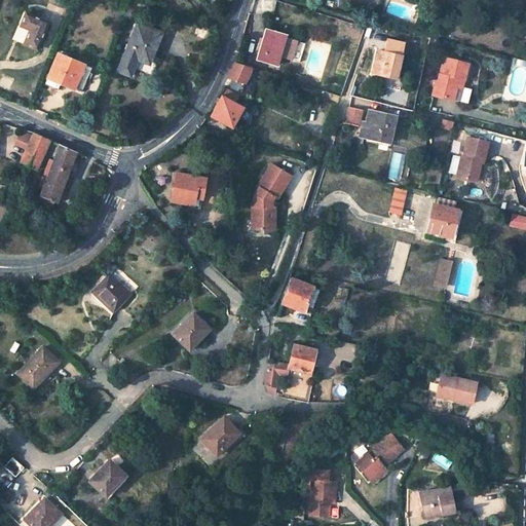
[(25,44),(37,49),(49,23),(27,12),(21,26),(30,31),(25,44)]
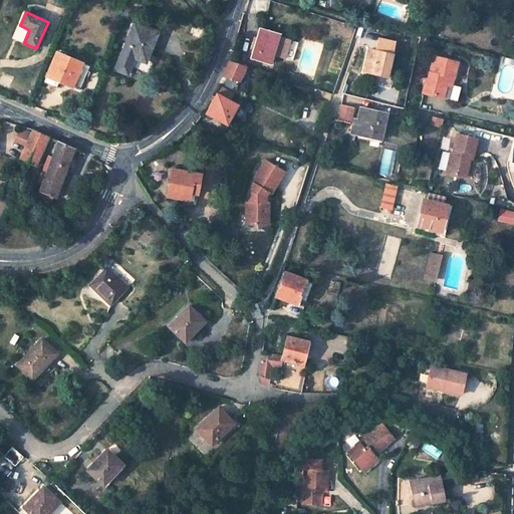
[(134,22),(115,69),(127,74),(133,63),(132,62),(135,53),(149,58),(159,32),(134,22)]
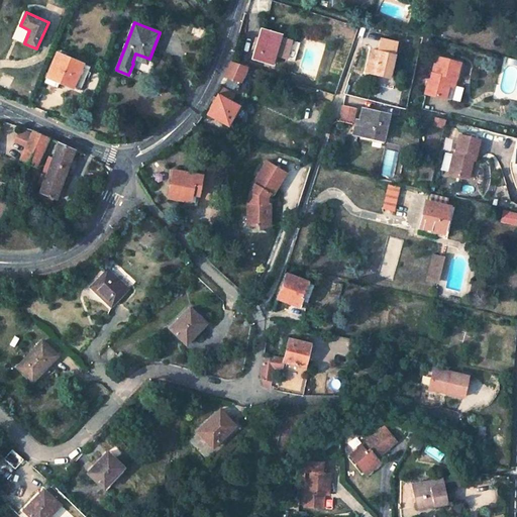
[(262,30),(253,59),(272,64),(275,56),(294,62),(299,44),(280,38),(281,36),(262,30)]
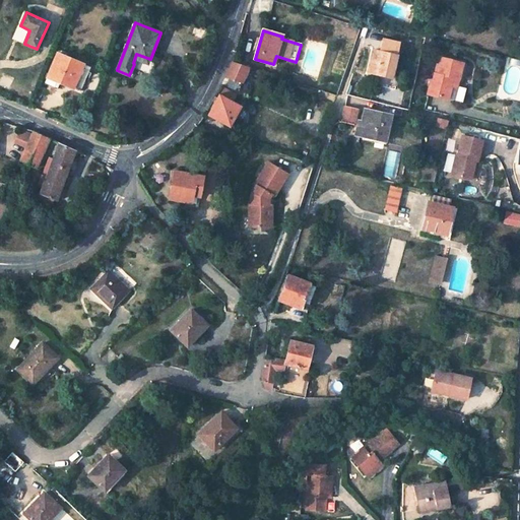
[(368,72),(392,78),(399,43),(383,40),(380,52),(373,50),(368,72)]
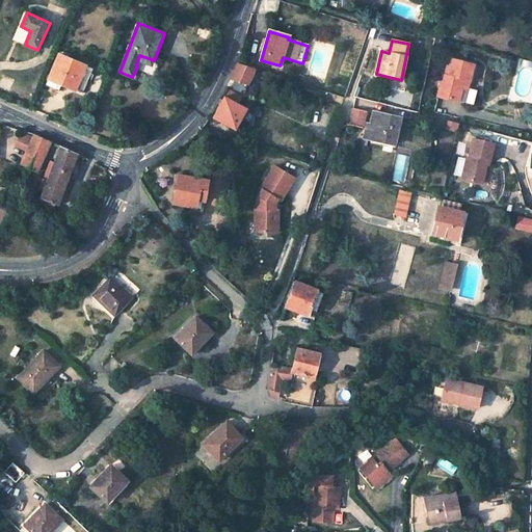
[(92,68),(59,53),(49,78),(46,85),(57,89),(60,83),(82,92),(92,68)]
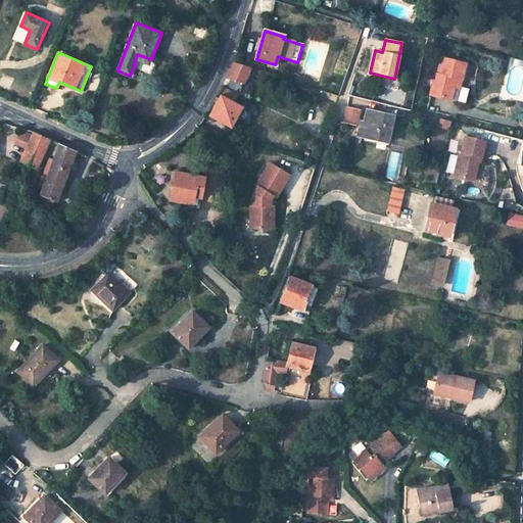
[(437,74),(431,96),(457,102),(467,64),(444,58),(442,67),(440,66),(438,75),(437,74)]
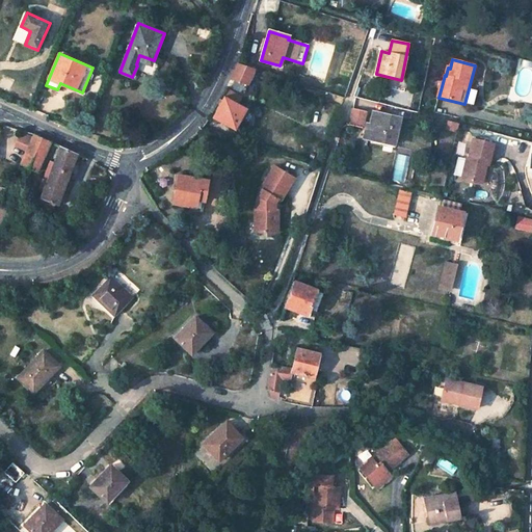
[(232,79),(247,84),(253,70),(238,64),(235,72),(232,79)]
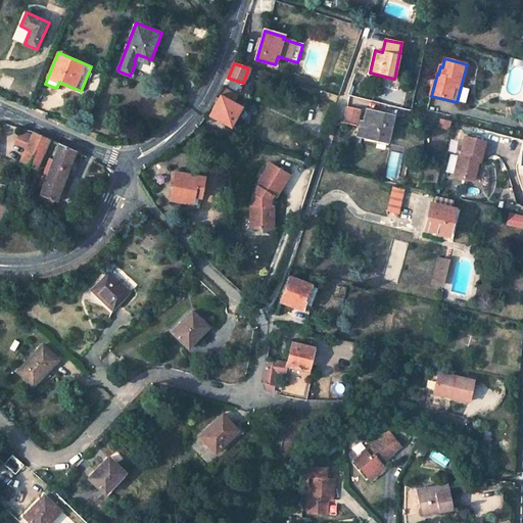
[(210,115),(231,127),(241,107),(235,103),(239,95),(223,86),(222,89),(219,95),(221,96),(210,115)]
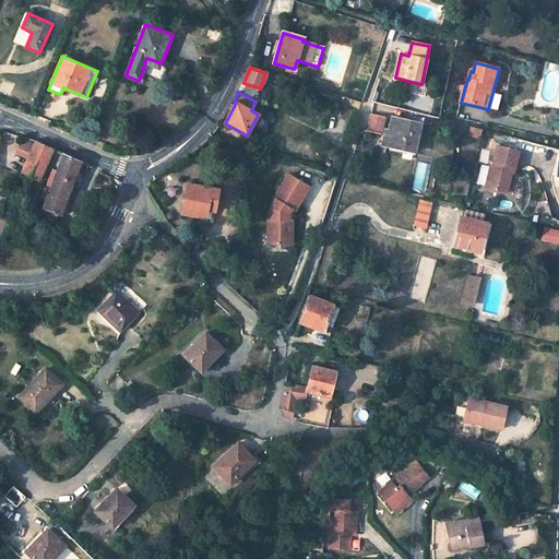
[(371,114),(367,130),(381,133),(384,117),(371,114)]
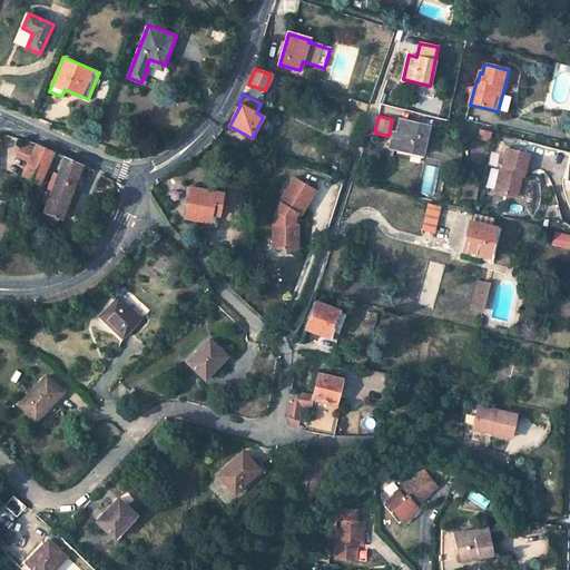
[(428,127),(400,120),(396,133),(393,131),(391,141),(395,143),(395,147),(422,154),(428,127)]
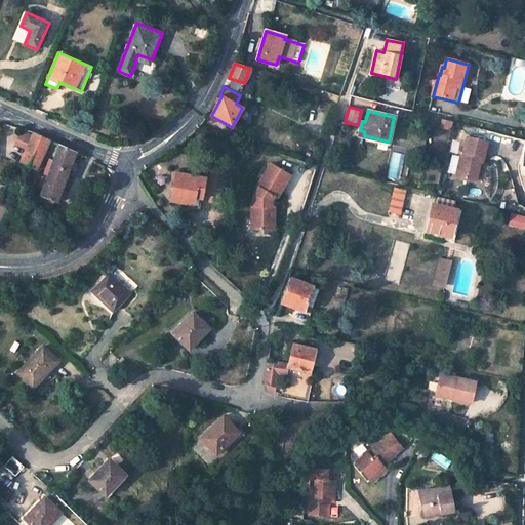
[(235,127),(231,137),(240,140),(243,131),(235,127)]
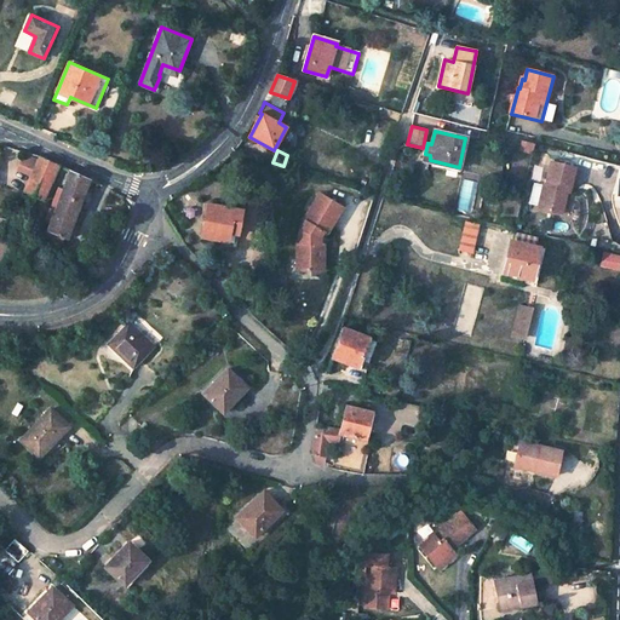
[(44,199),(59,164),(40,155),(24,190),(44,199)]
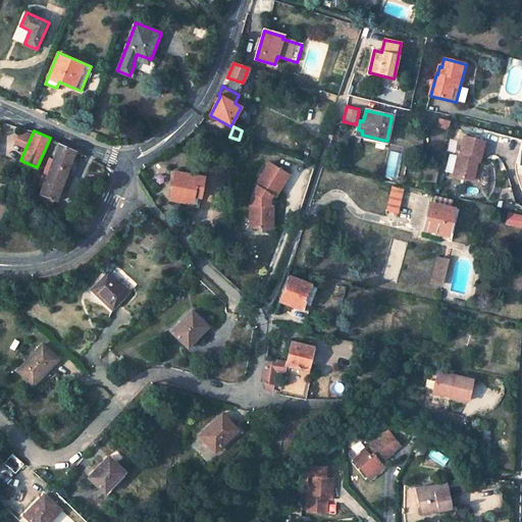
[(479,162),(484,141),(464,136),(459,156),(458,156),(453,175),(472,179),(475,168),(471,167),(473,161),(479,162)]
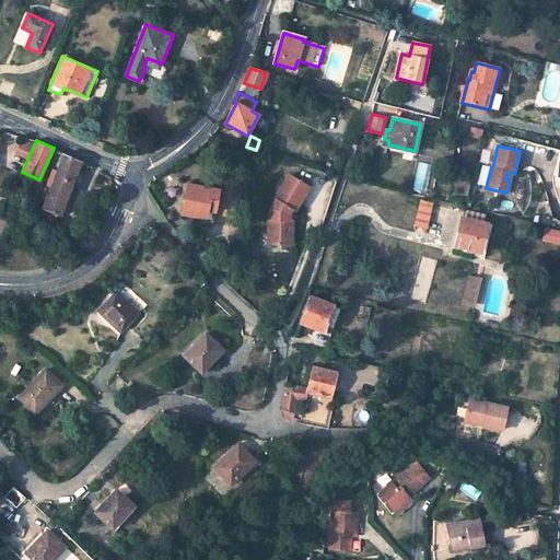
[(46,199),(43,208),(57,214),(61,217),(82,161),(63,153),(57,171),(53,168),(42,198),(46,199)]
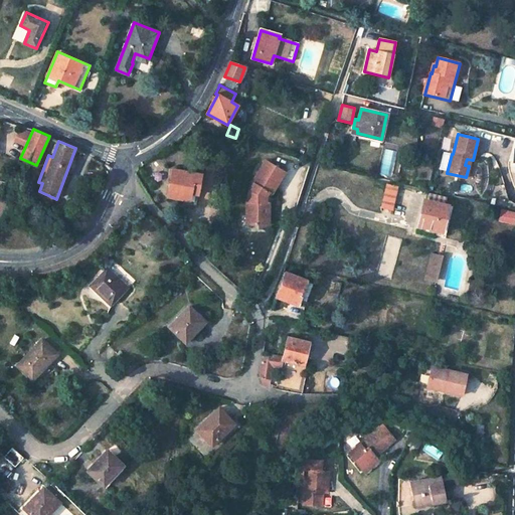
[(271,196),(285,173),(266,162),(251,184),(253,185),(248,193),(248,203),(246,203),(245,217),(250,217),(250,226),(269,226),(269,204),(266,203),(266,198),(268,194),(271,196)]
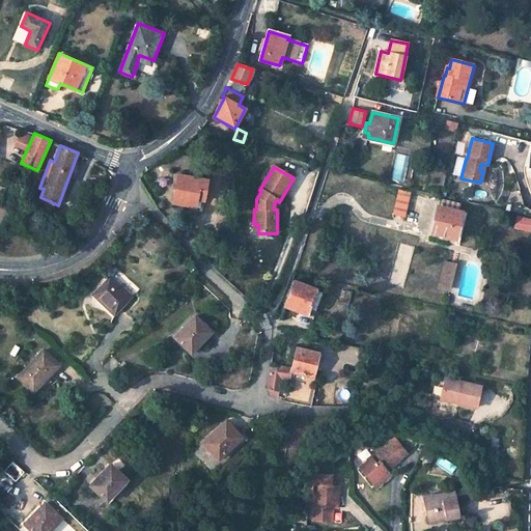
[(207,180),(178,175),(173,203),(196,207),(195,211),(201,212),(207,180)]
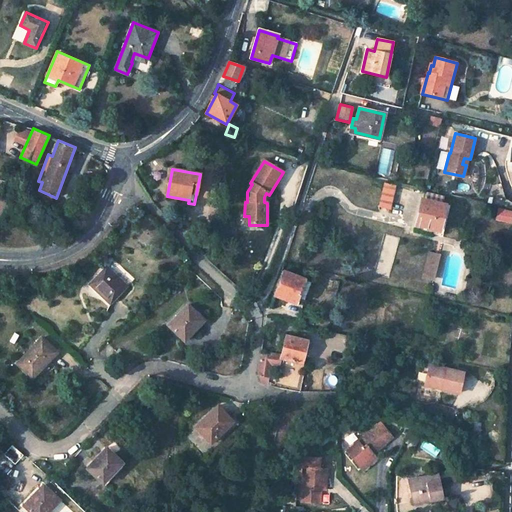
[(0,193),(3,194),(9,181),(0,179),(0,193)]
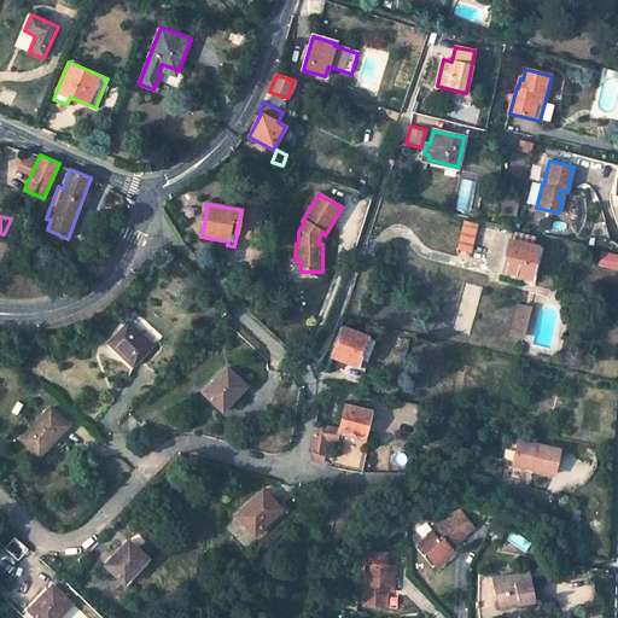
[(464,221),(456,249),(468,251),(476,223),(464,221)]
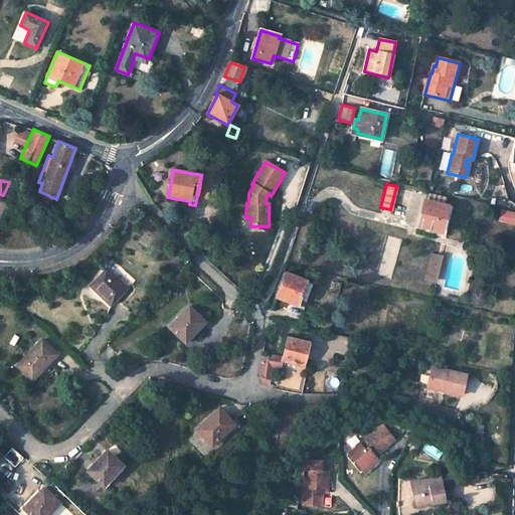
[(39,191),(35,201),(48,207),(52,197),(39,191)]
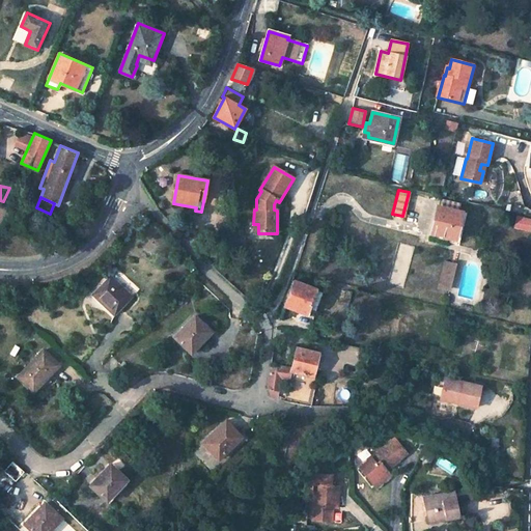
[(440,199),(432,232),(456,238),(462,213),(460,212),(462,204),(440,199)]
